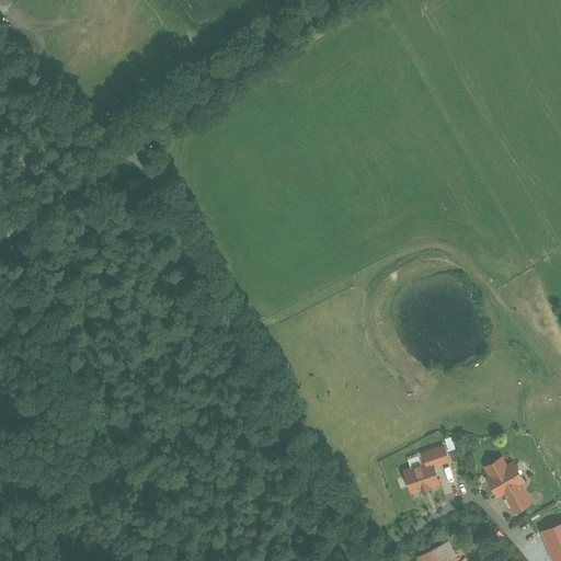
[(425,450),(428,460),(434,459),(436,464),(449,459),(444,445),(425,450)]
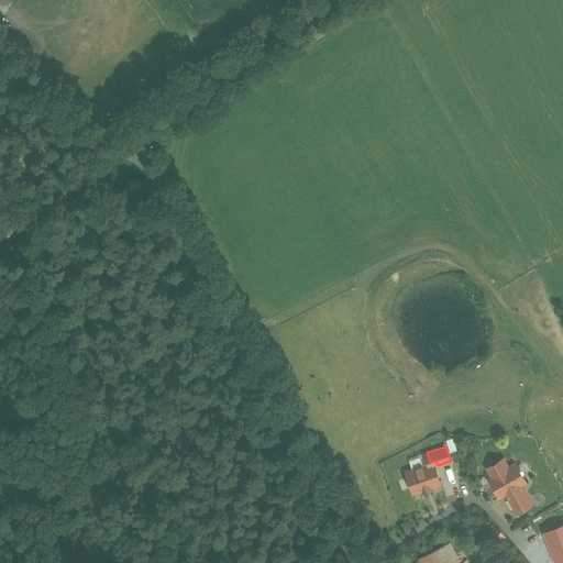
[(516,463),(509,467),(504,459),(488,467),(494,476),(490,477),(500,495),(507,492),(517,511),(531,504),(520,484),(526,482),(516,463)]
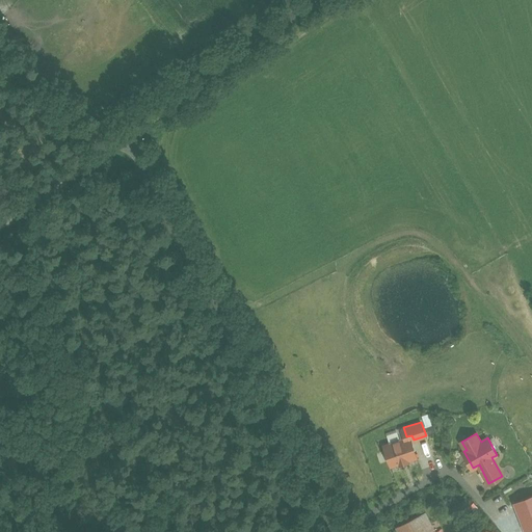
[(406,436),(383,445),(391,466),(419,456),(414,440),(411,435),(406,436)]
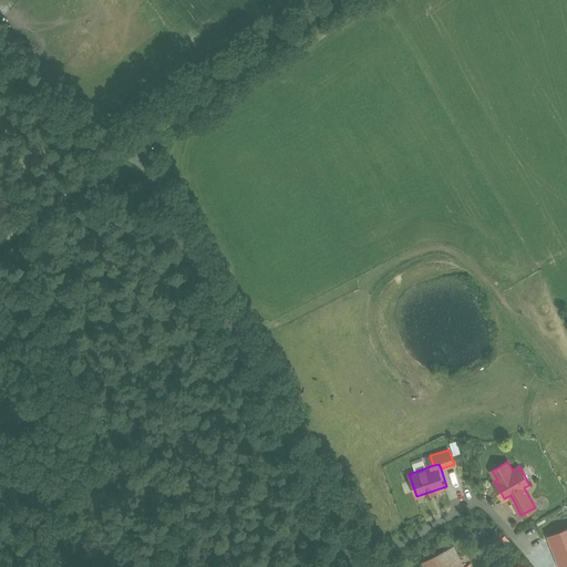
[(496,542),(502,548),(511,540),(506,535),(496,542)]
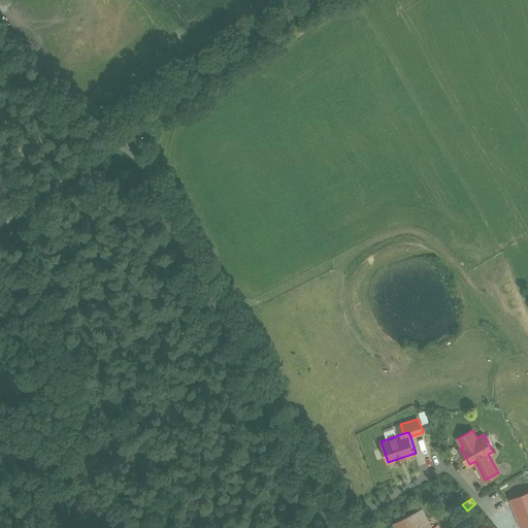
[(431,527),(423,508),(394,523),(396,527),(431,527)]
